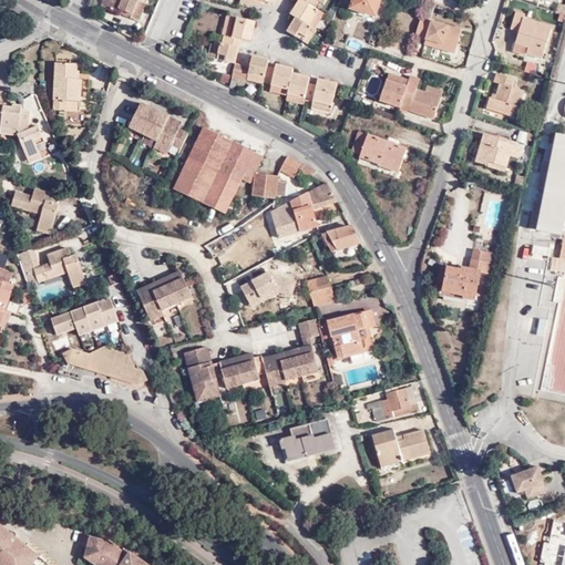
[(104,0),(102,7),(115,12),(116,7),(132,14),(130,18),(136,21),(144,1),(142,0),(104,0)]
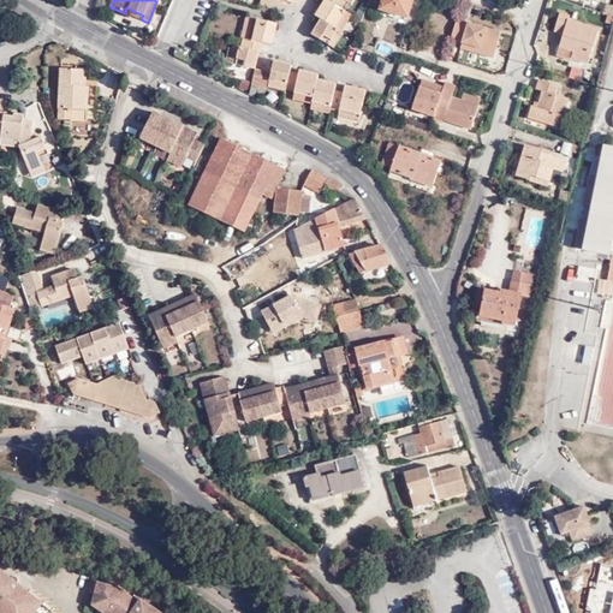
[(310,33),(328,43),(338,28),(335,25),(345,11),(340,9),(345,0),(323,0),(315,15),(321,17),(310,33)]
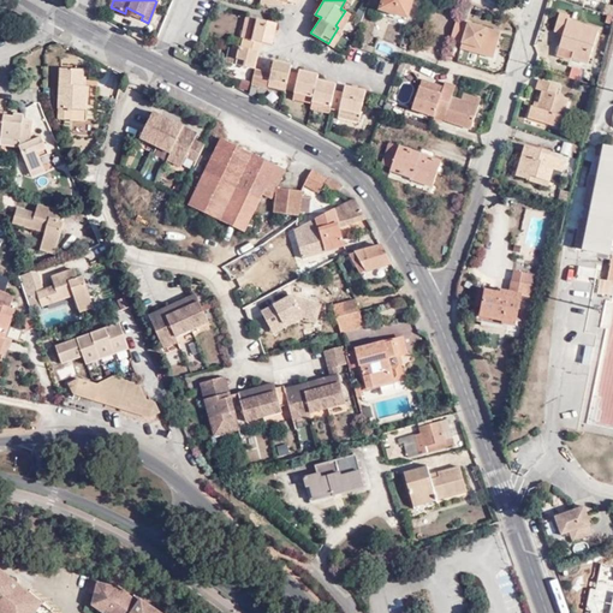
[(406,16),(411,0),(385,0),(382,9),(406,16)]
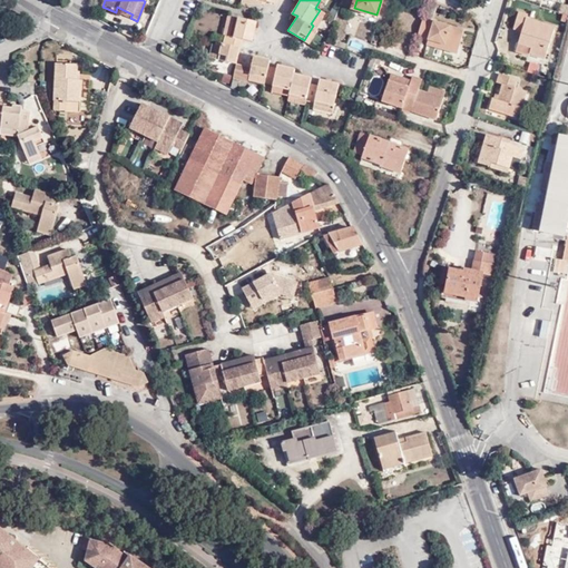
[(117,7),(116,12),(130,18),(133,15),(117,7)]
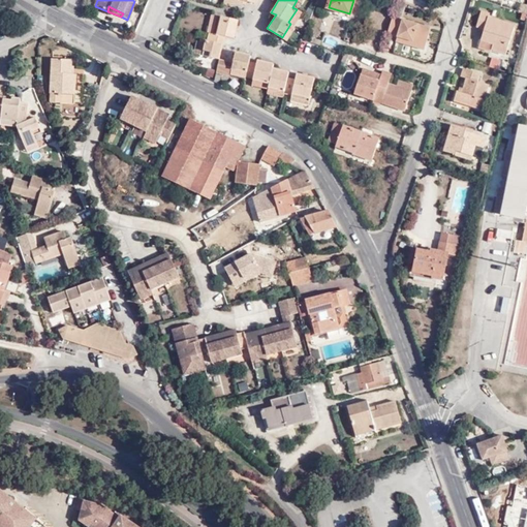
[(290,24),(292,25),(300,11),(297,9),(288,22),(290,24)]
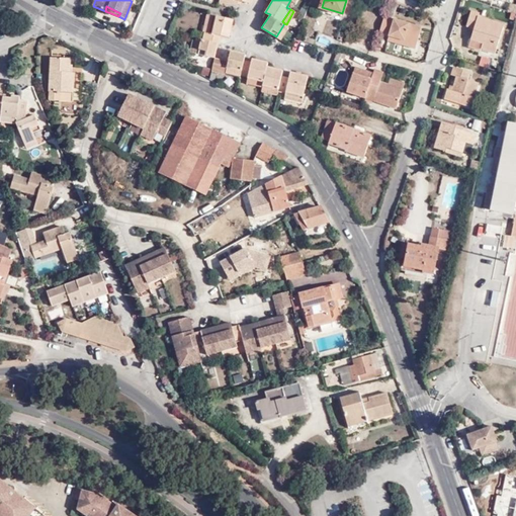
[(473,29),(469,40),(483,45),(482,50),(494,54),(502,25),(479,19),(479,15),(469,13),(465,27),(473,29)]
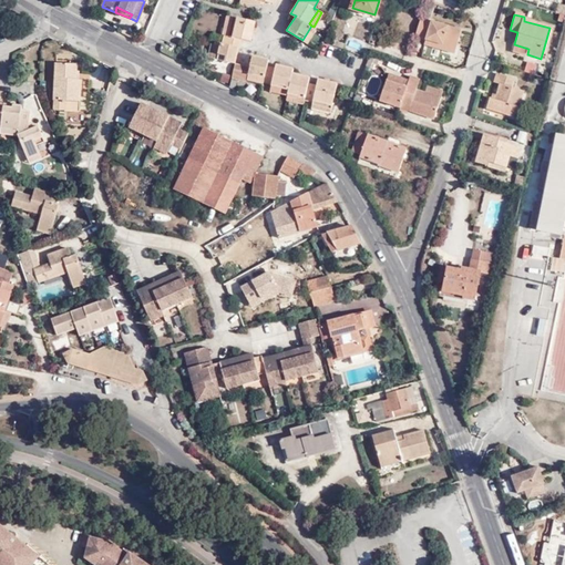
[(215,58),(234,62),(240,38),(252,40),(255,21),(232,16),(227,34),(222,33),(219,41),(215,58)]
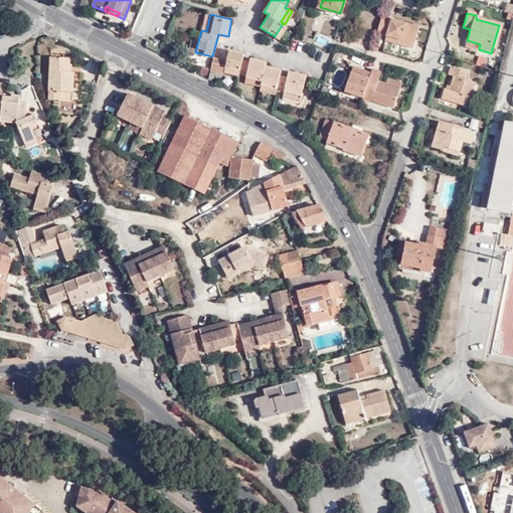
[(206,31),(210,14),(206,14),(201,30),(206,31)]
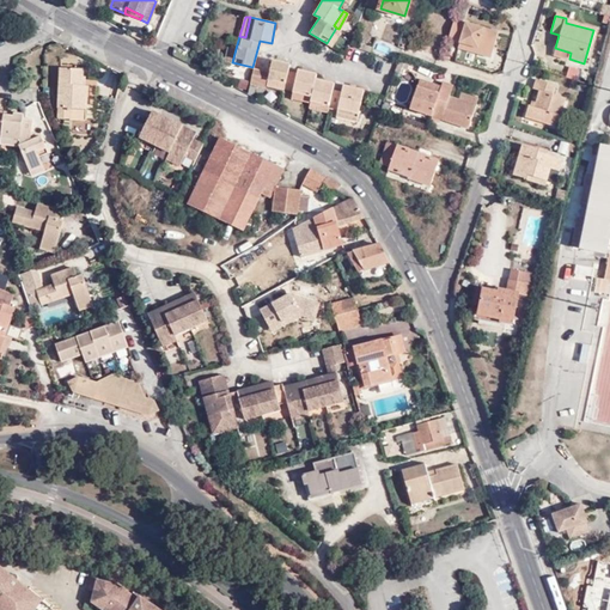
[(499,32),(456,17),(449,38),(459,42),(458,48),(490,59),(499,32)]
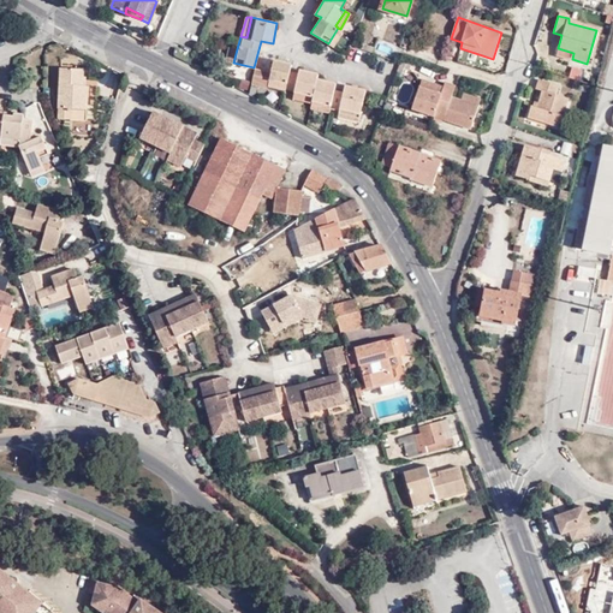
[(338,28),(328,43),(333,46),(343,30),(340,29),(338,28)]
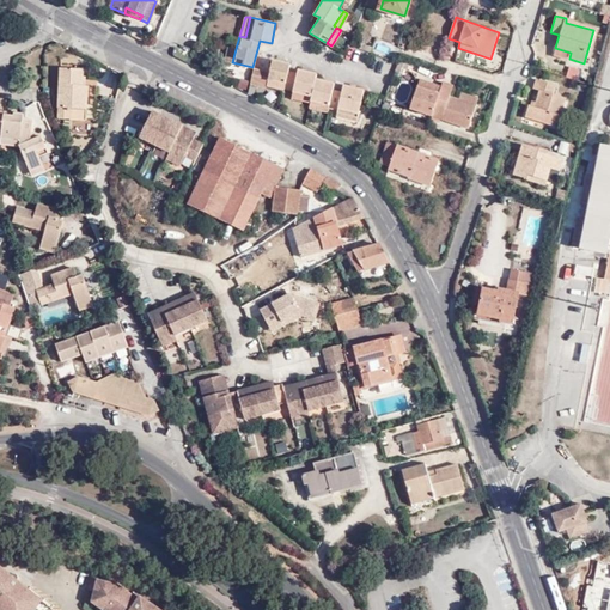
[(227,60),(232,62),(237,44),(232,43),(227,60)]
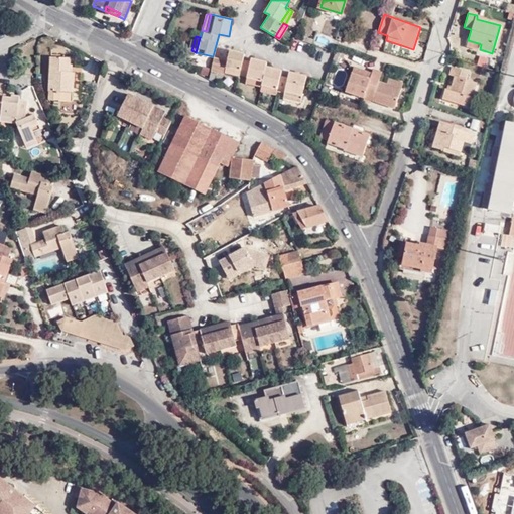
[(481,44),(468,40),(466,48),(479,52),(480,49),(481,44)]
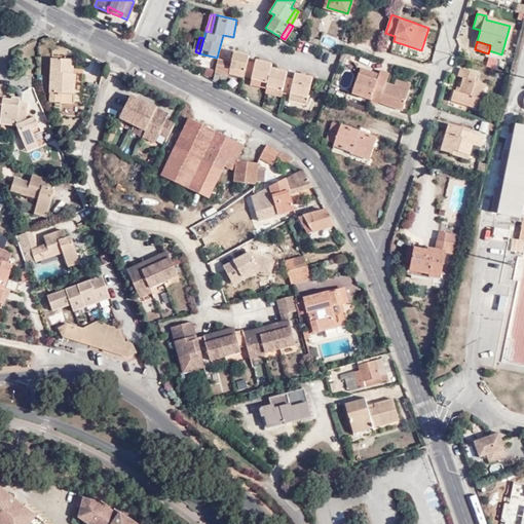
[(231,62),(217,58),(214,69),(228,73),(230,68),(244,71),(241,76),(250,78),(266,82),(264,87),(282,91),(289,94),(288,95),(306,99),(311,77),(294,72),(292,78),(285,76),(286,71),(270,67),(270,64),(255,60),(254,63),(247,61),(248,54),(233,51),(231,62)]
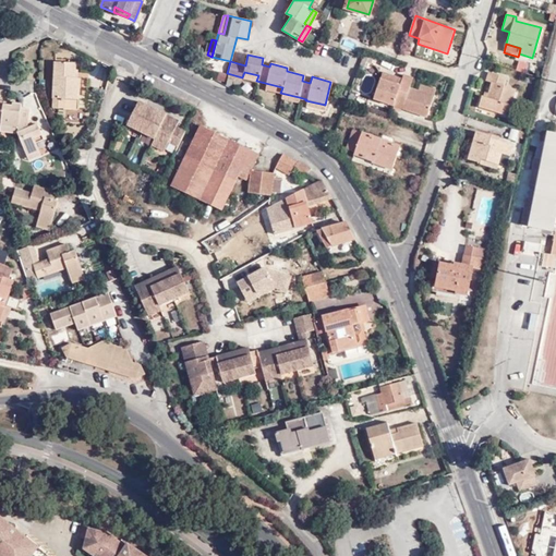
[(524,71),(527,61),(516,58),(514,69),(524,71)]
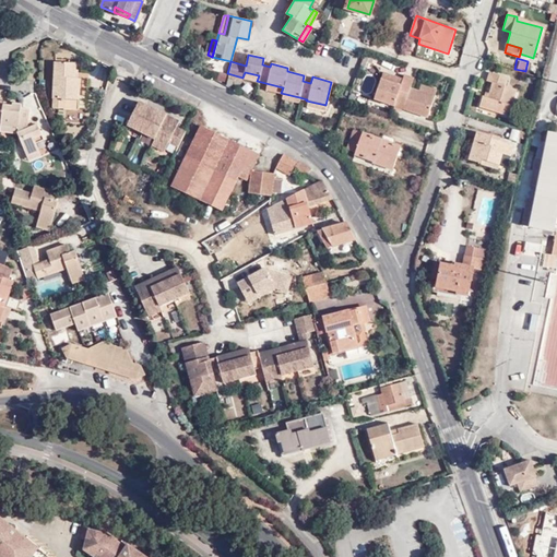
[(52,111),(61,111),(61,106),(64,106),(64,101),(78,101),(79,80),(74,80),(74,63),(54,63),(52,111)]
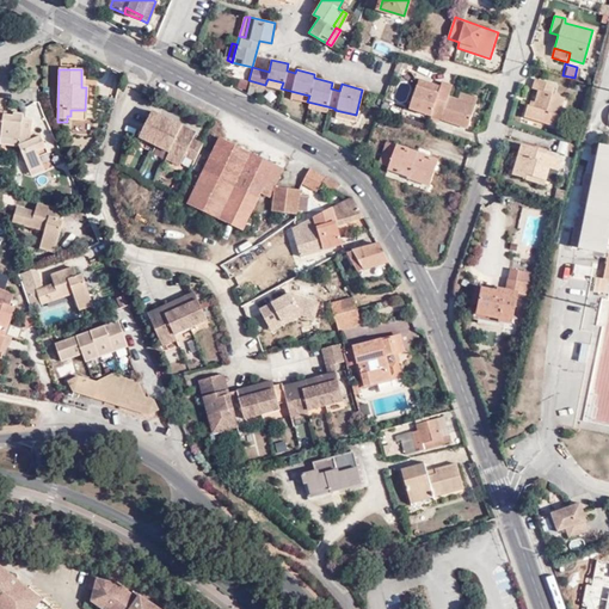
[(420,77),(419,84),(438,90),(441,84),(420,77)]
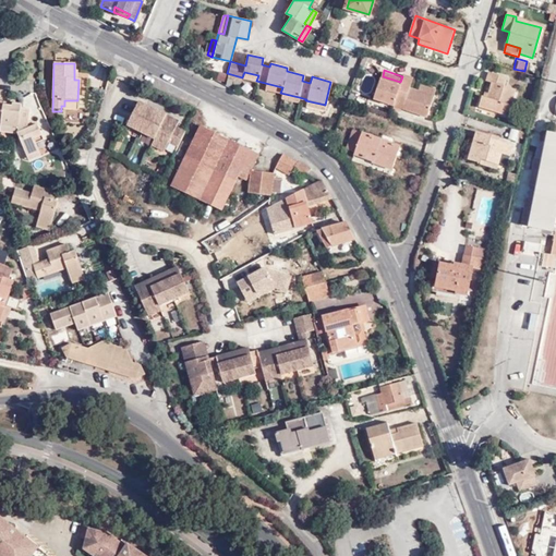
[(244,72),(242,77),(256,81),(258,75),(244,72)]
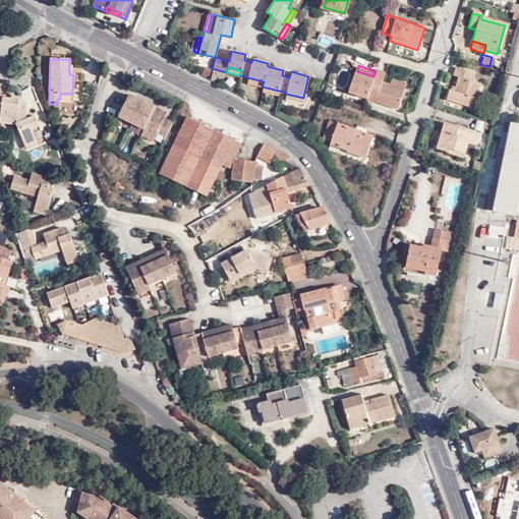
[(373,76),(357,71),(350,90),(400,108),(407,89),(391,82),(384,79),(387,70),(377,67),(376,71),(373,76)]
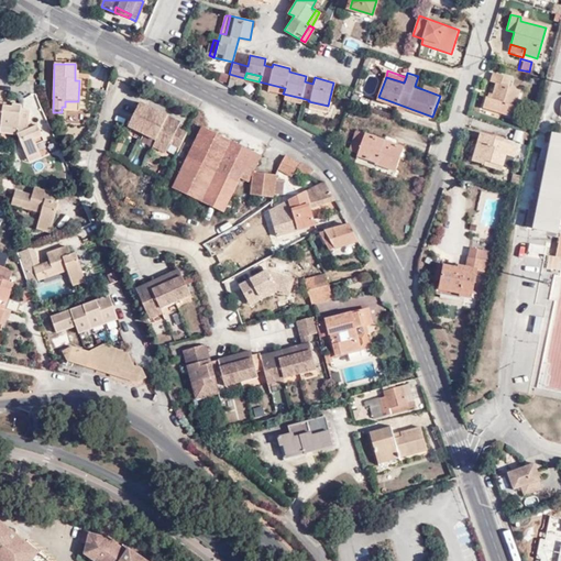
[(492,76),(492,77),(509,87),(510,81),(492,76)]
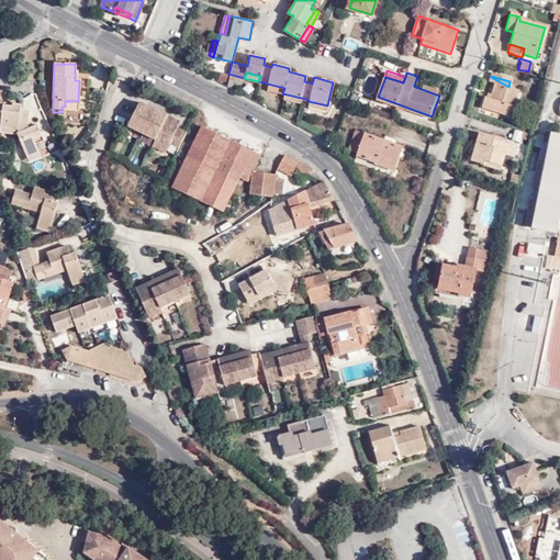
[(508,87),(491,77),(490,84),(495,86),(491,100),(484,99),(482,110),(511,118),(517,92),(508,89),(508,87)]
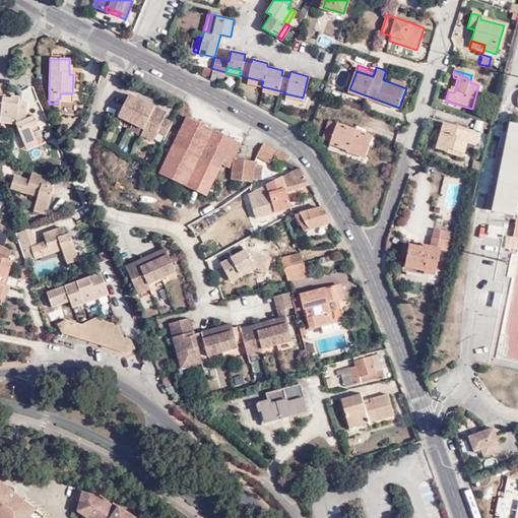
[(263,81),(247,77),(247,82),(261,86),(263,81)]
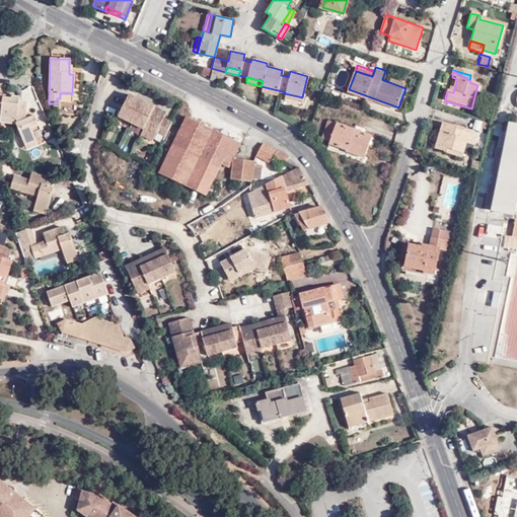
[(389,82),(405,88),(407,84),(391,78),(389,82)]
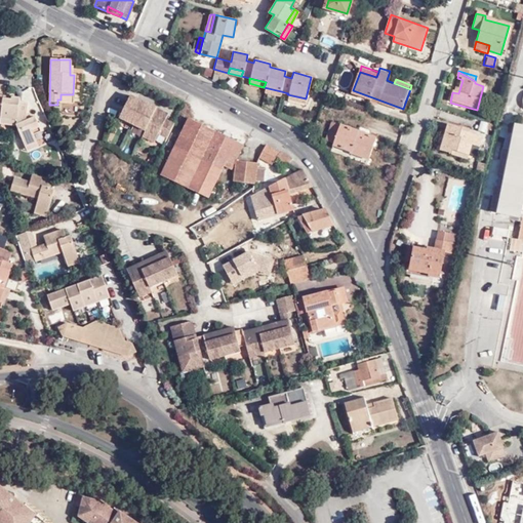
[(0,120),(14,122),(17,101),(17,95),(0,92),(0,120)]
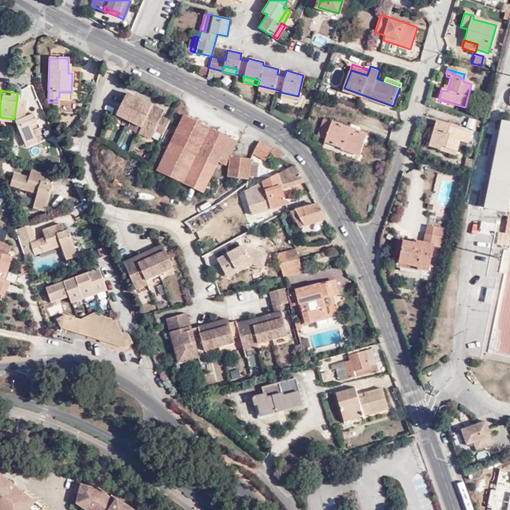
[(154,136),(160,133),(168,118),(159,114),(162,108),(125,90),(114,113),(139,126),(137,131),(148,137),(154,136)]
